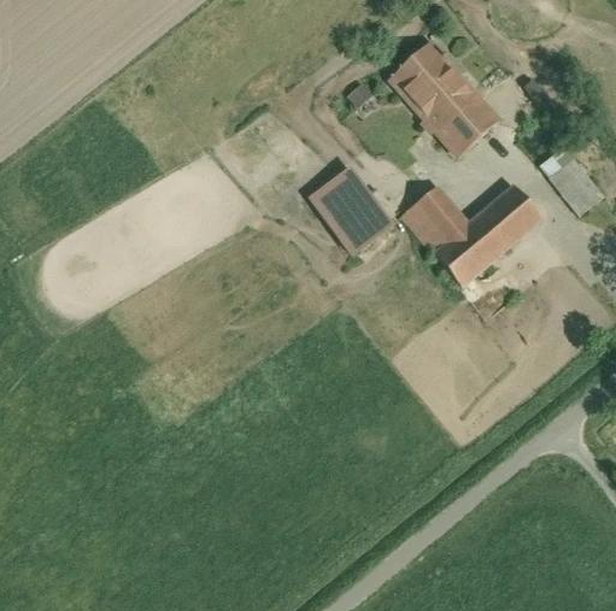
[(432,39),(383,80),(451,159),(499,118),(432,39)]
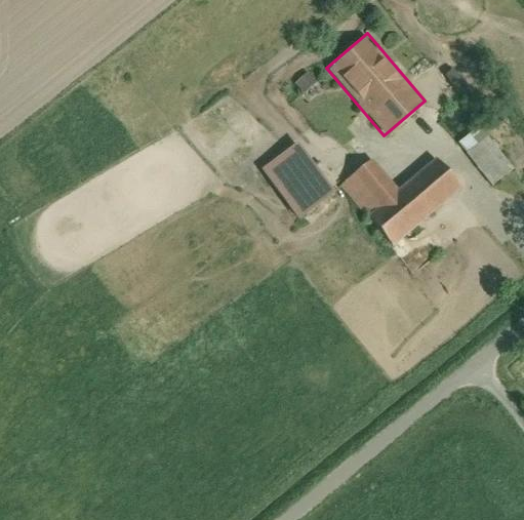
[(293,78),(301,89),(317,80),(309,68),(293,78)]
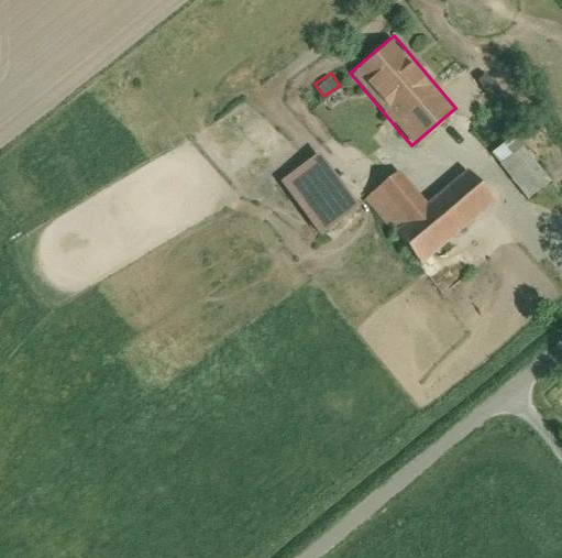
[(519,130),(496,148),(533,194),(557,175),(519,130)]
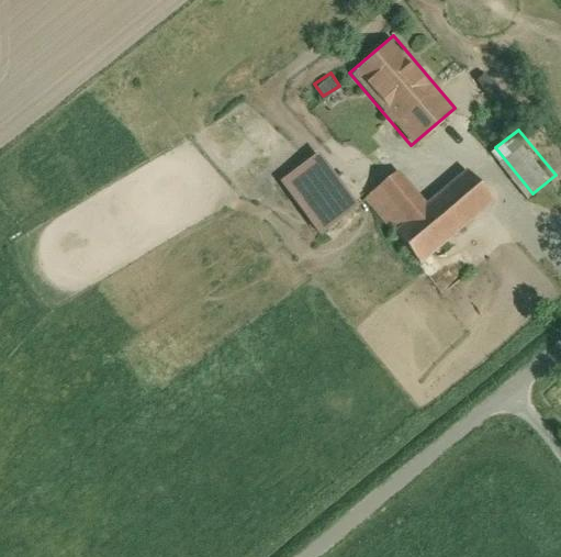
[(273,176),(313,234),(354,205),(313,148),(273,176)]
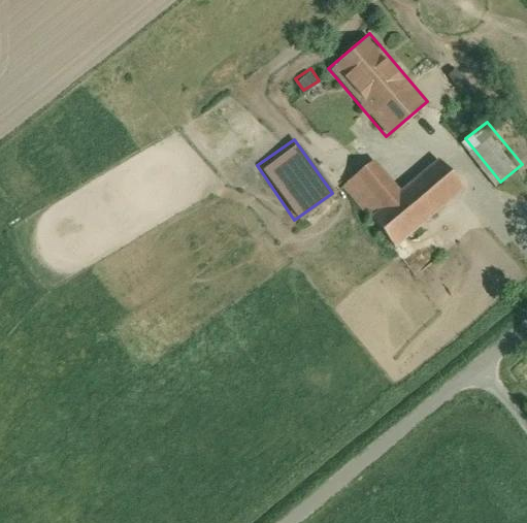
[(373,160),(344,184),(370,215),(361,222),(386,252),(466,187),(438,154),(396,188),(373,160)]
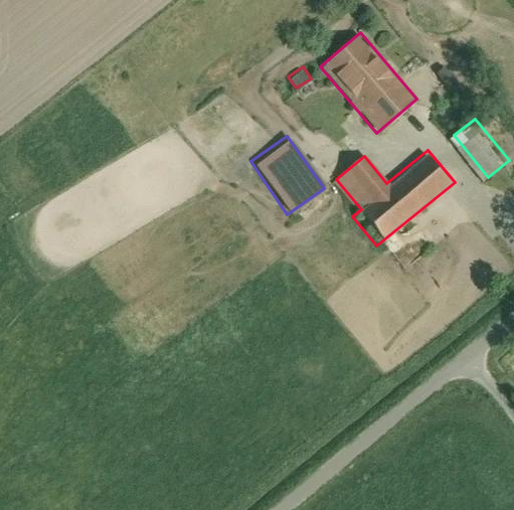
All buildings are outlined.
